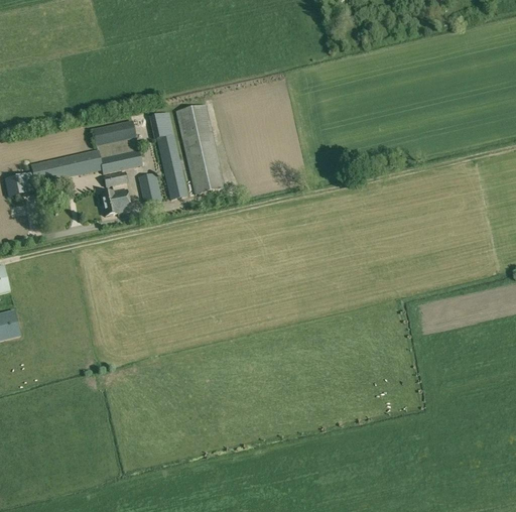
[(437,0),(440,8),(446,7),(445,0),(437,0)]
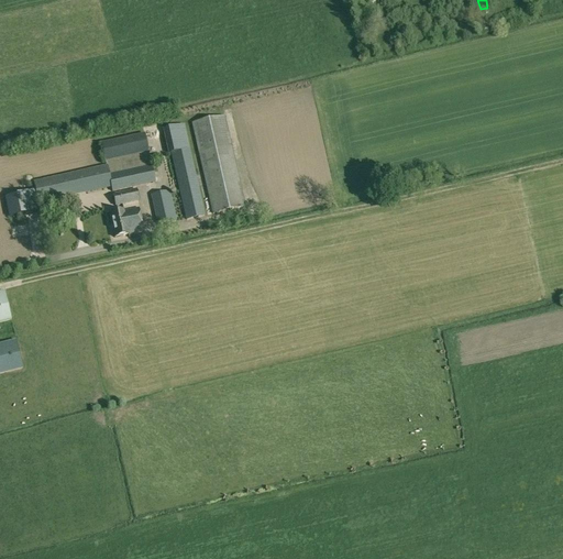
[(191,120),(212,211),(245,204),(224,112),(191,120)]
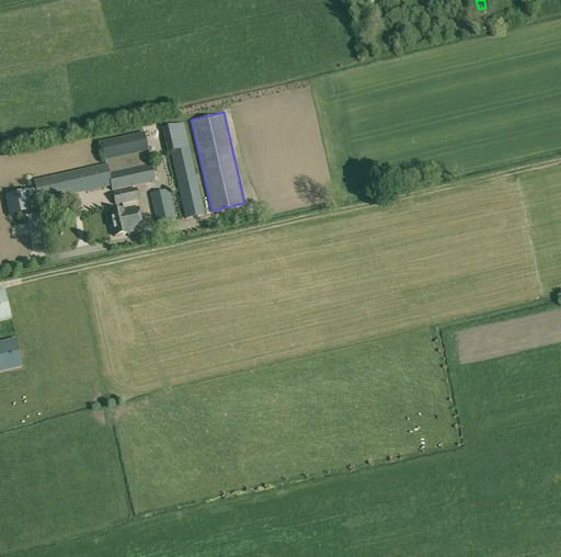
[(168,150),(170,149),(184,216),(204,212),(183,121),(162,126),(168,150)]
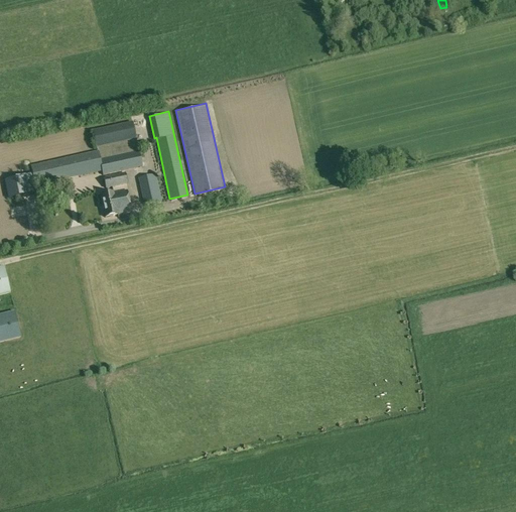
[(96,144),(136,136),(132,119),(93,127),(96,144)]
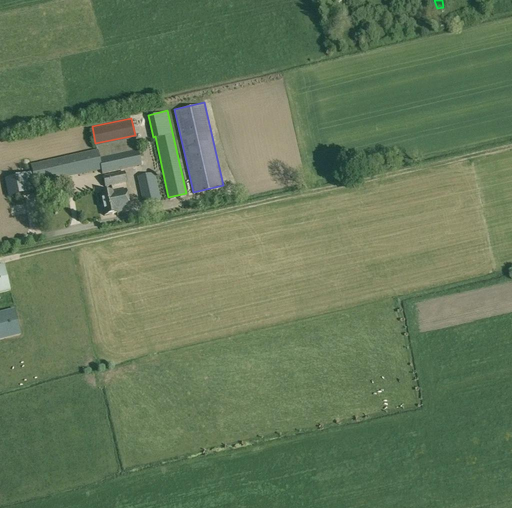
[(135,135),(95,143),(96,147),(97,147),(99,155),(138,147),(135,135)]
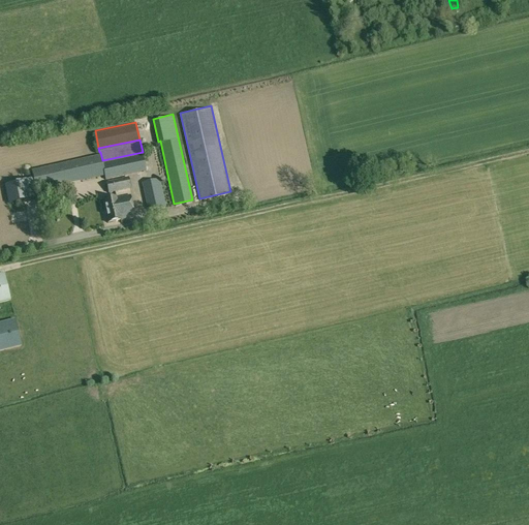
[(146,167),(143,152),(102,160),(100,152),(99,152),(31,167),(33,176),(19,179),(4,181),(8,202),(37,195),(36,188),(103,173),(104,177),(146,167)]
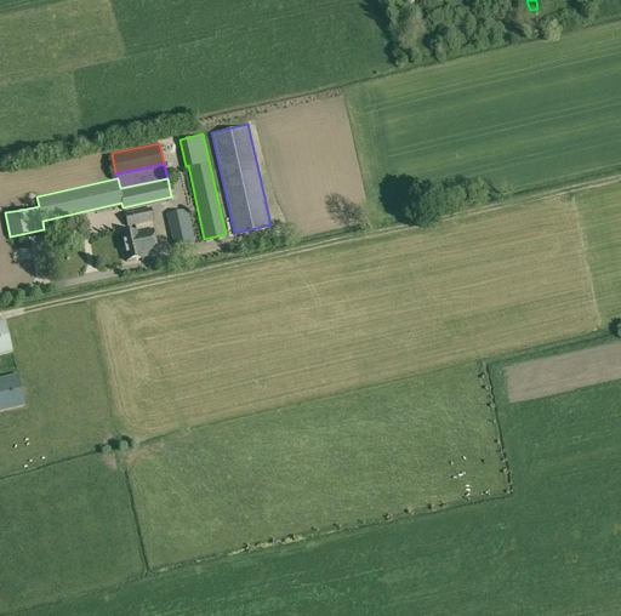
[(154,217),(151,205),(124,210),(127,223),(154,217)]
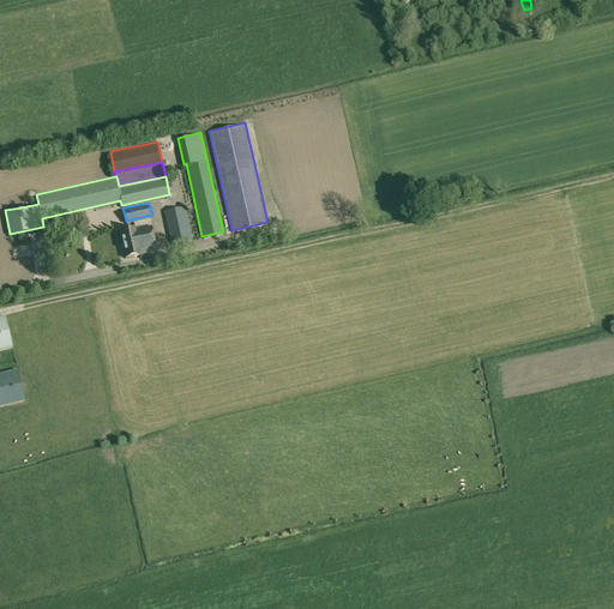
[(170,241),(193,235),(186,204),(164,209),(170,241)]
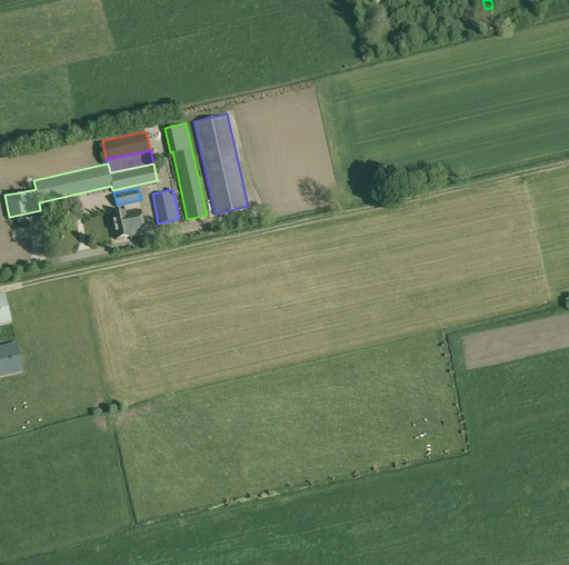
[(126,209),(110,212),(116,237),(130,234),(146,230),(140,207),(126,210),(126,209)]
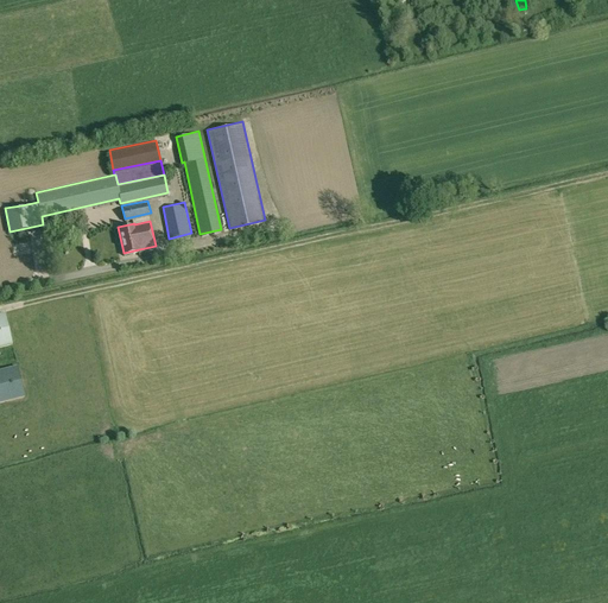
[(0,399),(24,393),(17,363),(0,367),(0,343),(12,341),(4,310),(0,310),(0,399)]
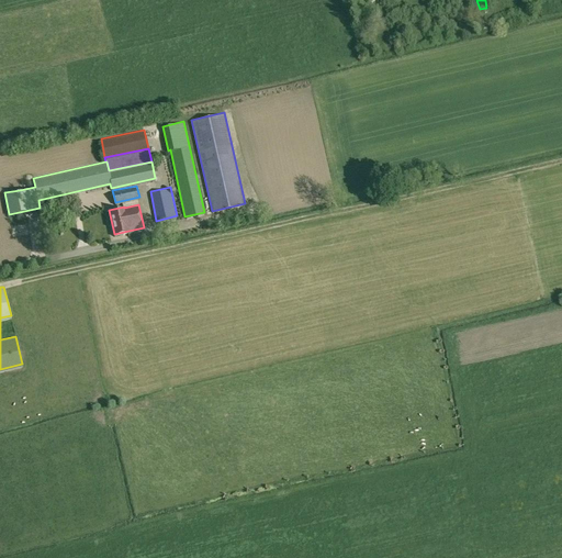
All buildings are outlined.
